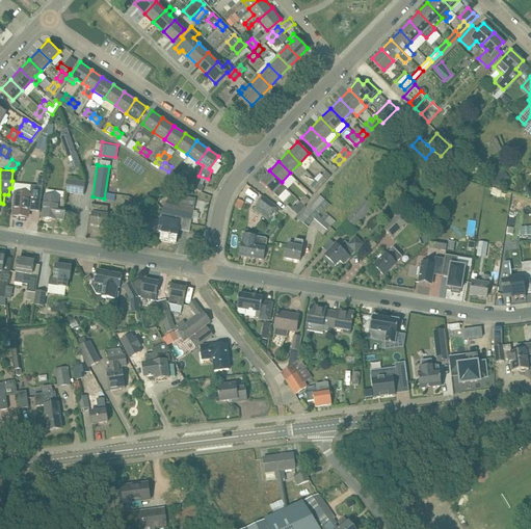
[(282,182),(269,170),(260,180),(271,191),(272,190),(277,195),(286,187),(282,182)]
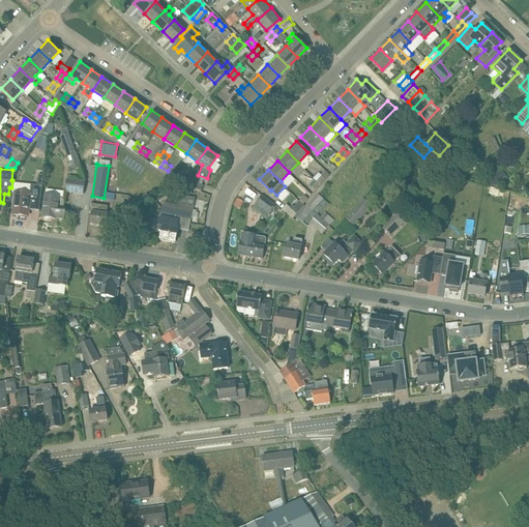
[(177,177),(183,181),(183,180),(186,176),(180,172),(177,177)]
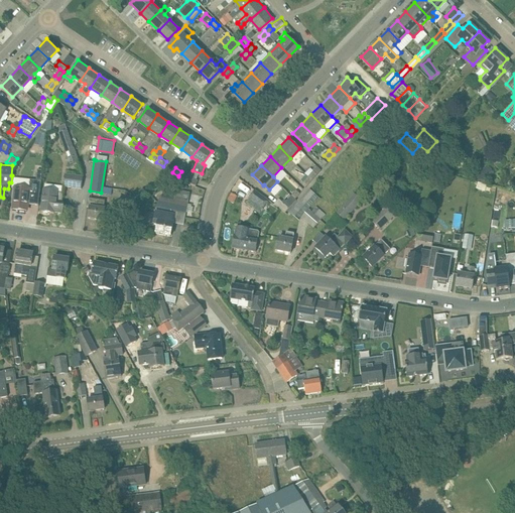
[(191,175),(182,169),(181,171),(178,175),(188,183),(189,181),(191,176),(191,175)]
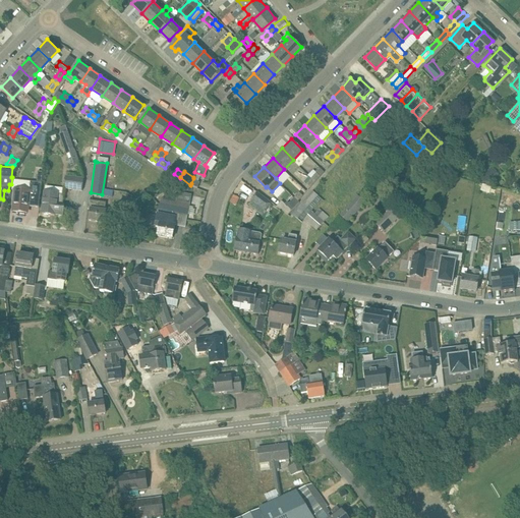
[(315,171),(310,176),(314,180),(320,174),(315,171)]
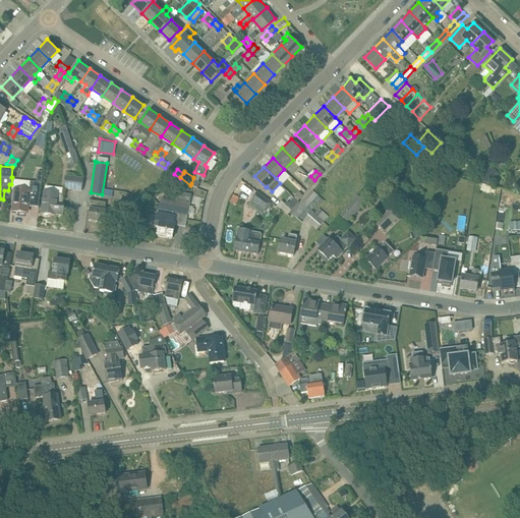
[(83,175),(65,173),(63,186),(81,188),(83,175)]
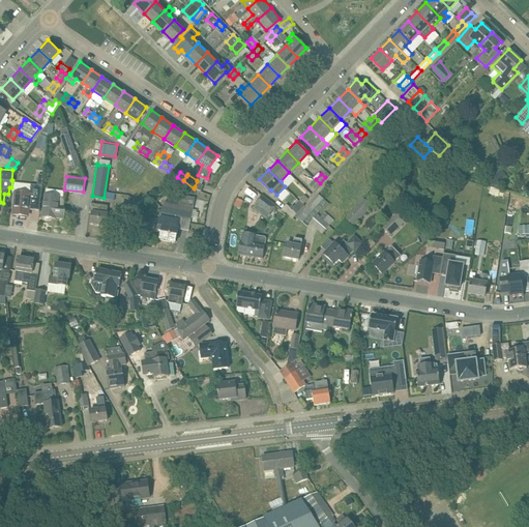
[(320,183),(316,179),(311,184),(315,188),(320,183)]
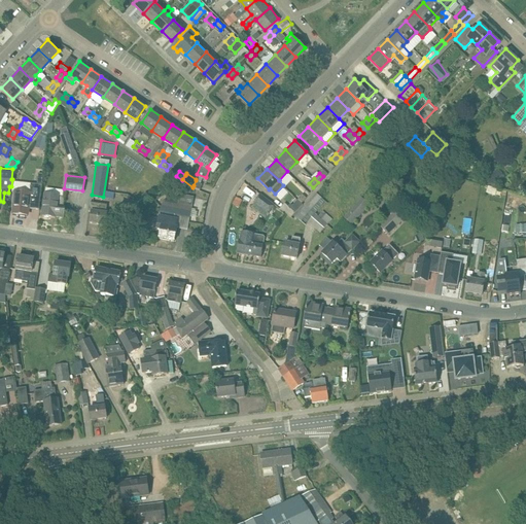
[(41,182),(12,179),(11,186),(11,188),(14,188),(13,197),(13,200),(12,203),(11,211),(26,212),(27,206),(38,207),(41,182)]
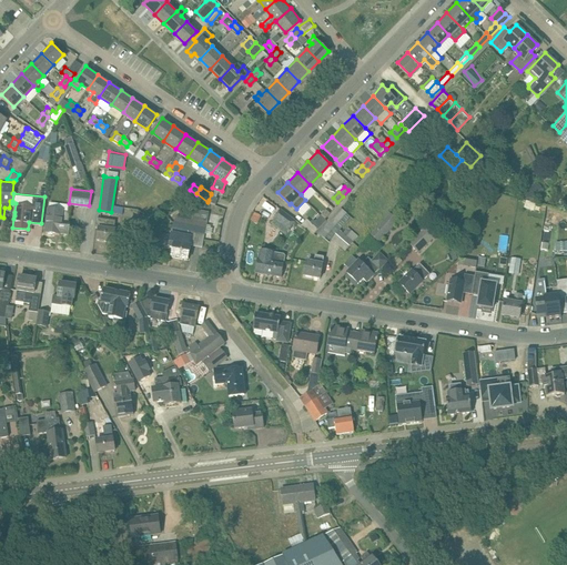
[(58,201),(49,200),(44,231),(59,232),(59,231),(68,232),(70,222),(68,222),(69,210),(57,208),(58,201)]
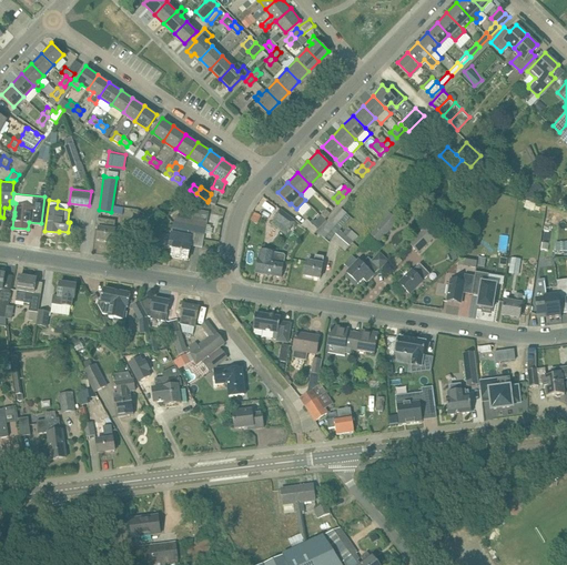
[(161,212),(157,205),(142,215),(147,222),(161,212)]
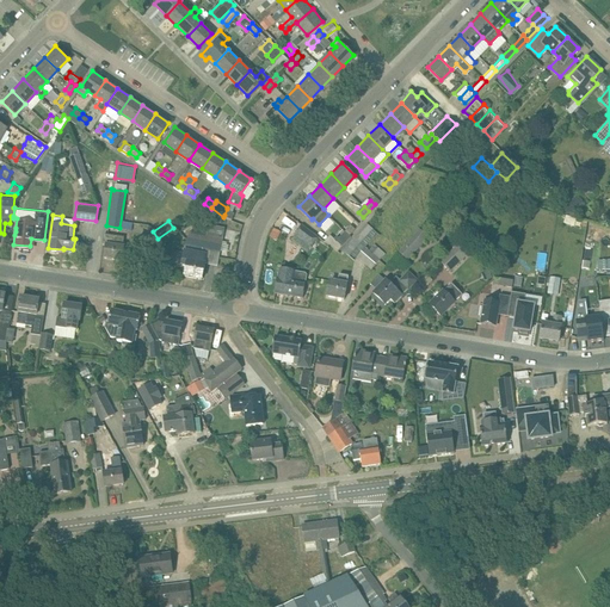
[(373,227),(365,221),(340,249),(342,252),(344,249),(349,254),(373,227)]
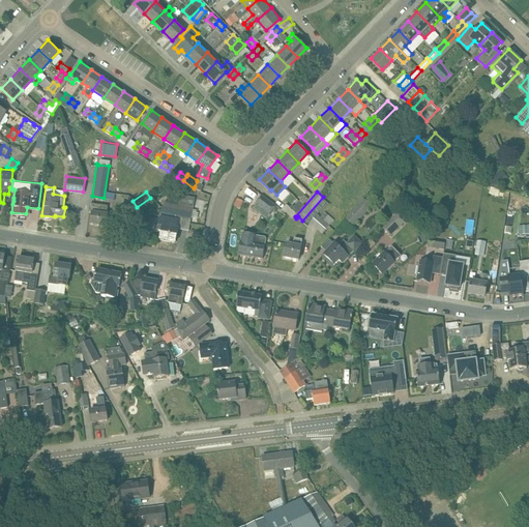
[(189,217),(194,196),(179,193),(177,203),(164,200),(158,212),(189,217)]
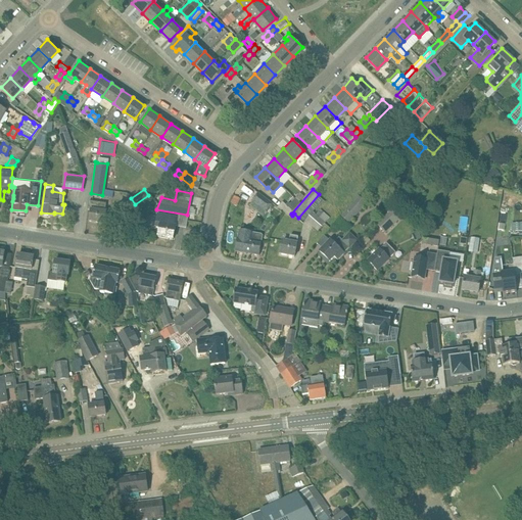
[(272,201),(257,190),(249,202),(263,213),(272,201)]
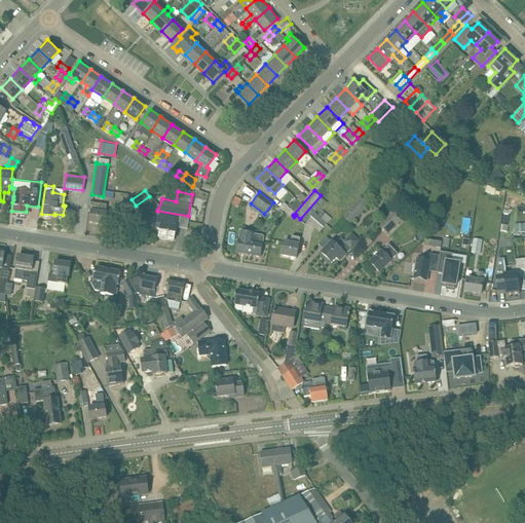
[(301,191),(296,197),(300,200),(305,195),(301,191)]
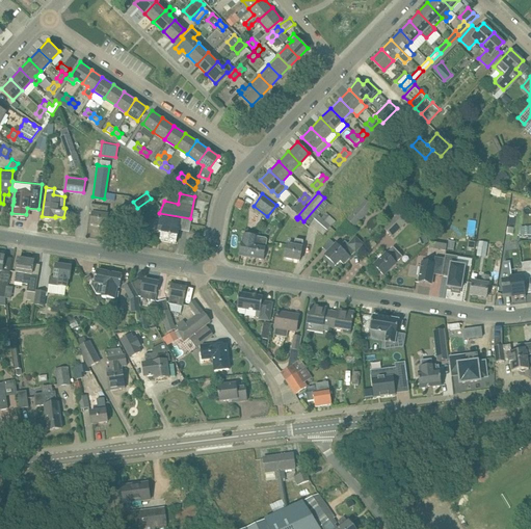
[(346,217),(354,225),(372,205),(364,197),(346,217)]
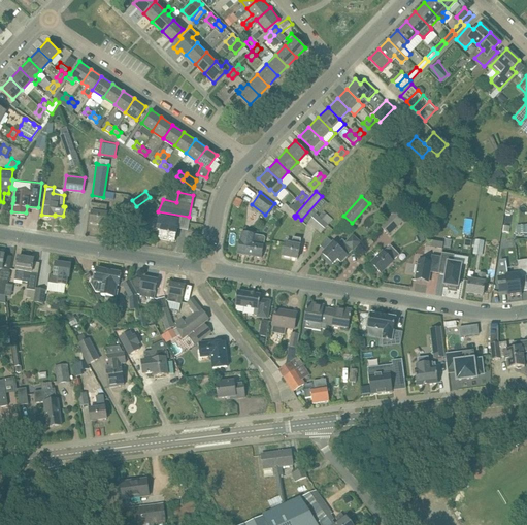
[(301,201),(297,198),(292,203),(290,202),(288,204),(285,201),(280,206),(291,216),(302,203),(301,201)]
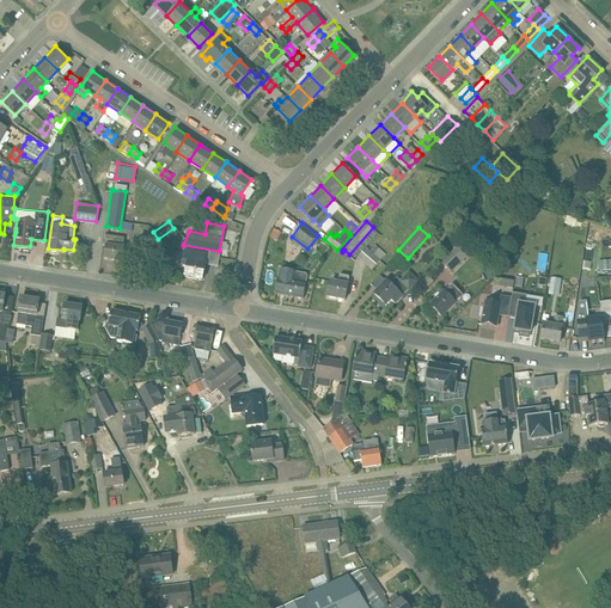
[(123,235),(103,232),(102,243),(105,243),(104,256),(121,258),(123,245),(122,245),(123,235)]
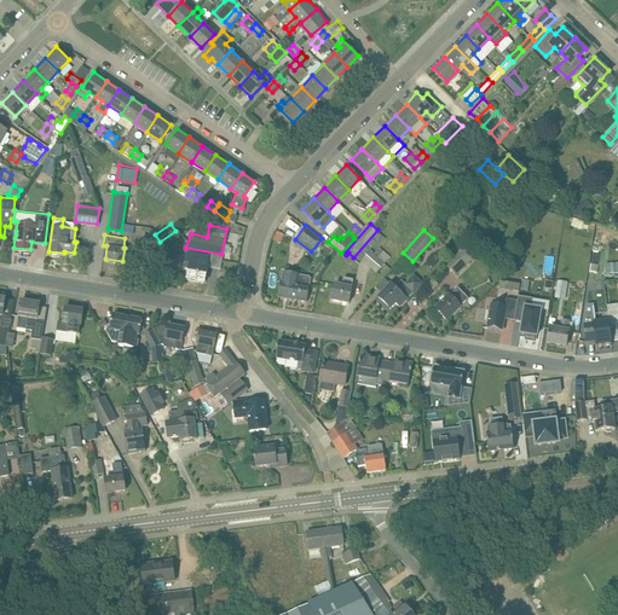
[(294,244),(289,251),(298,257),(302,249),(294,244)]
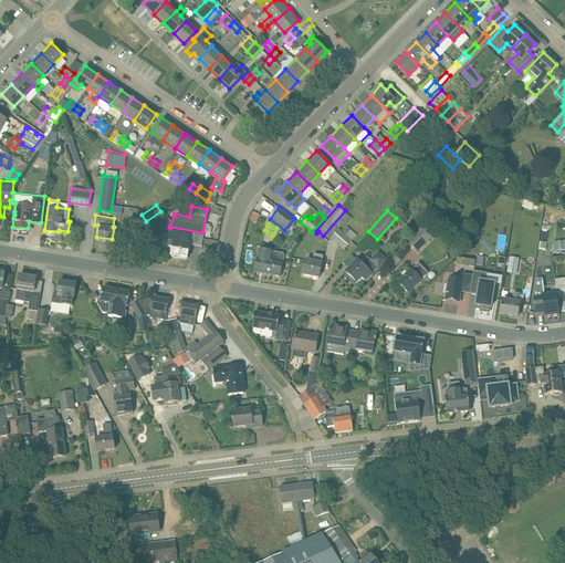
[(425,223),(407,240),(416,250),(433,233),(425,223)]
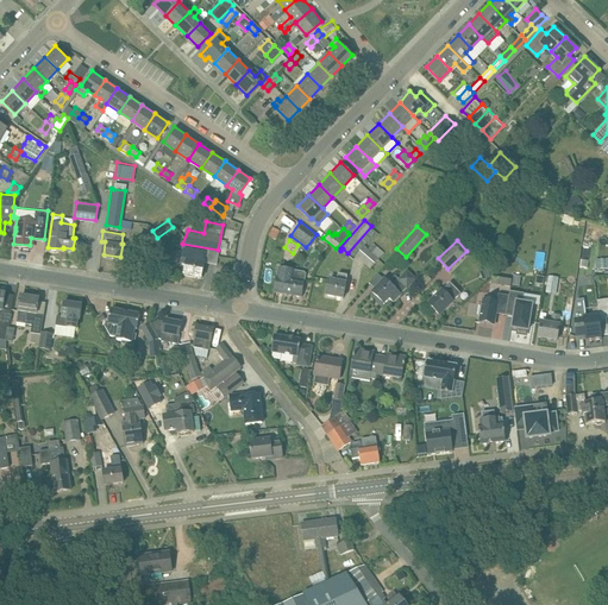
[(377,257),(363,244),(355,253),(369,266),(377,257)]
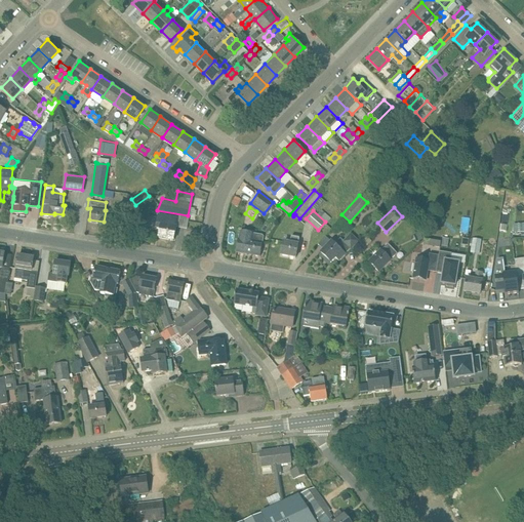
[(175,216),(157,213),(155,226),(160,226),(158,235),(172,238),(175,225),(174,225),(175,216)]
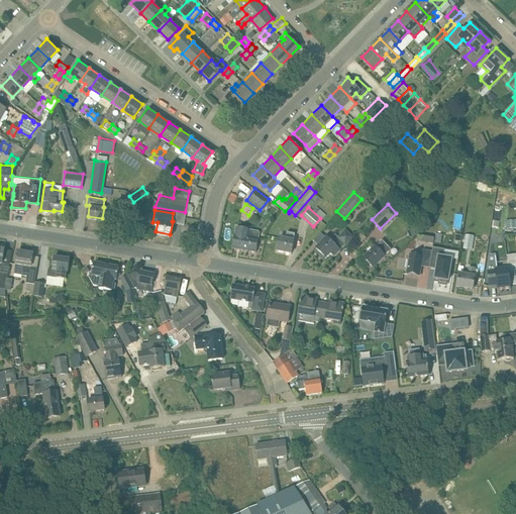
[(259,229),(235,225),(234,232),(233,232),(231,245),(255,249),(258,236),(259,229)]
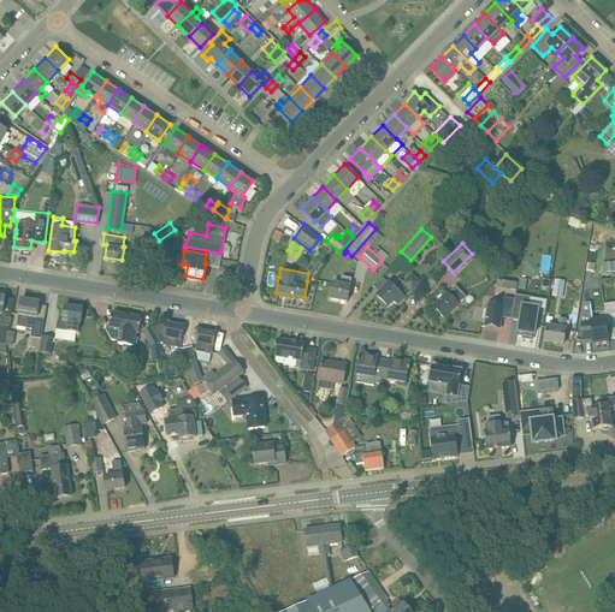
[(402,279),(400,275),(392,284),(389,280),(376,293),(373,297),(378,302),(382,302),(383,301),(388,304),(392,298),(397,303),(420,279),(411,271),(402,279)]
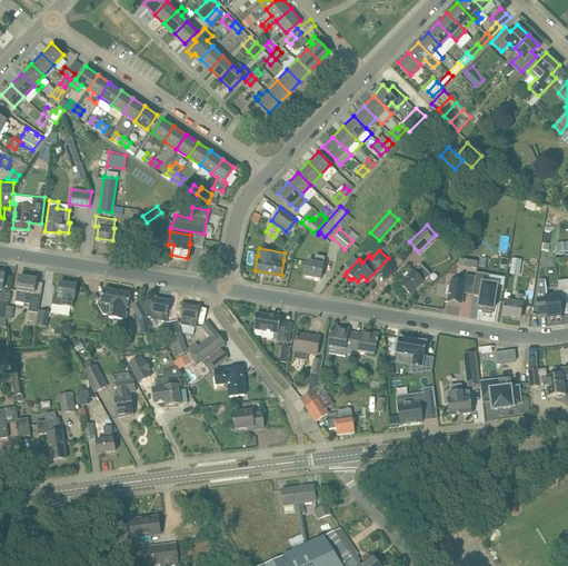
[(306,259),(306,262),(304,274),(319,277),(322,262),(321,262),(322,255),(314,254),(312,260),(306,259)]
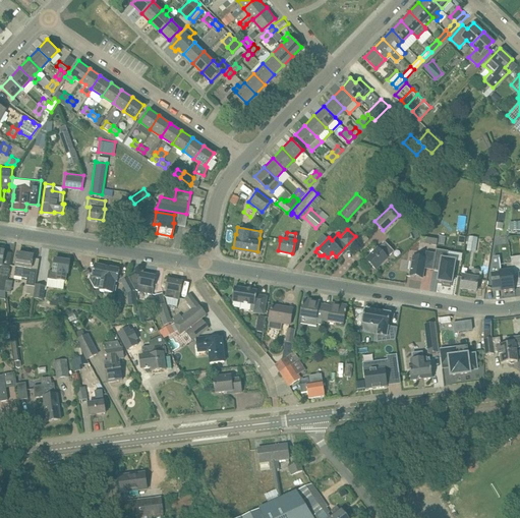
[(469,233),(467,247),(475,248),(478,235),(469,233)]
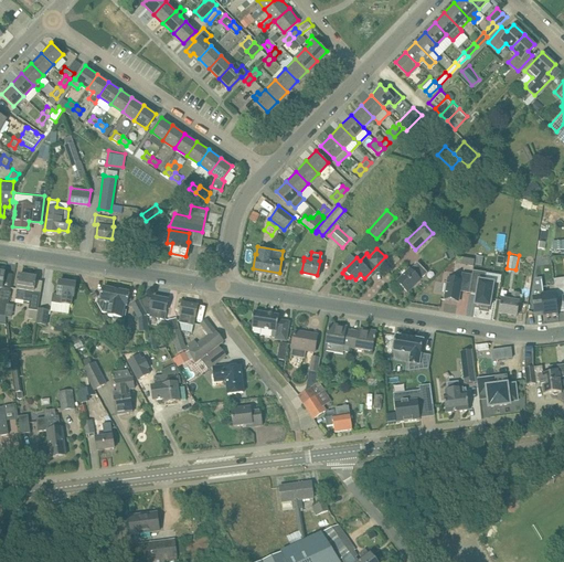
[(410,266),(404,272),(396,279),(406,289),(419,277),(426,269),(417,261),(410,267),(410,266)]
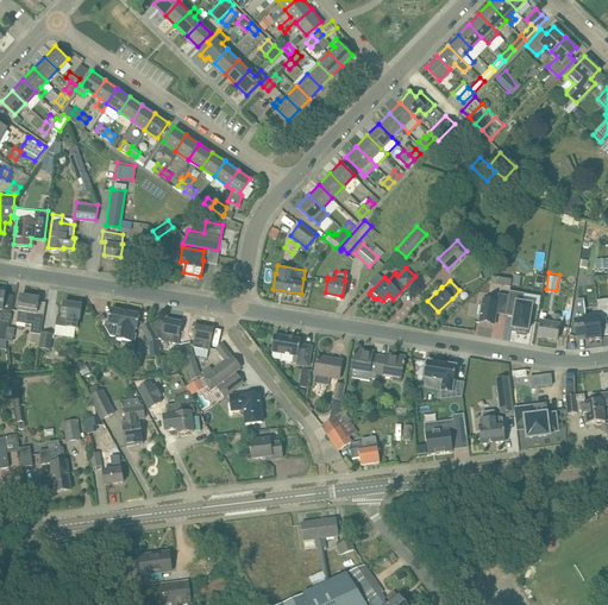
[(4,290),(0,289),(0,336),(4,338),(6,326),(7,326),(11,307),(1,306),(4,290)]
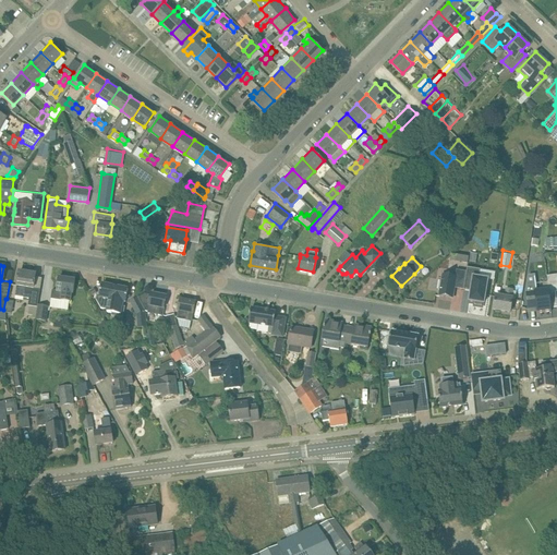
[(479,267),(467,265),(465,268),(463,284),(462,287),(470,288),(468,299),(474,299),(473,301),(481,302),(481,301),(483,301),(486,277),(477,275),(479,267)]
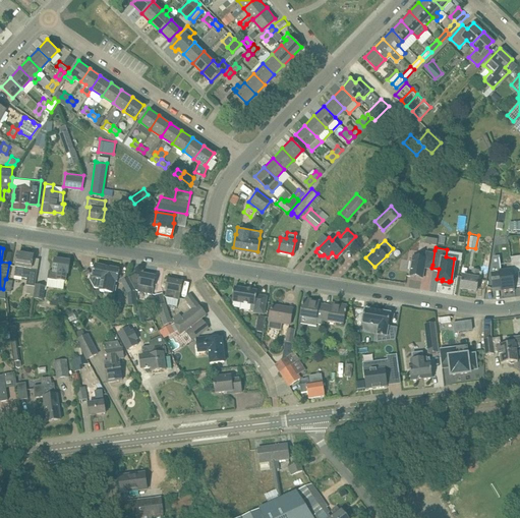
[(432,265),(435,250),(425,249),(424,255),(412,253),(411,260),(409,260),(408,268),(410,268),(409,274),(421,276),(423,264),(432,265)]
